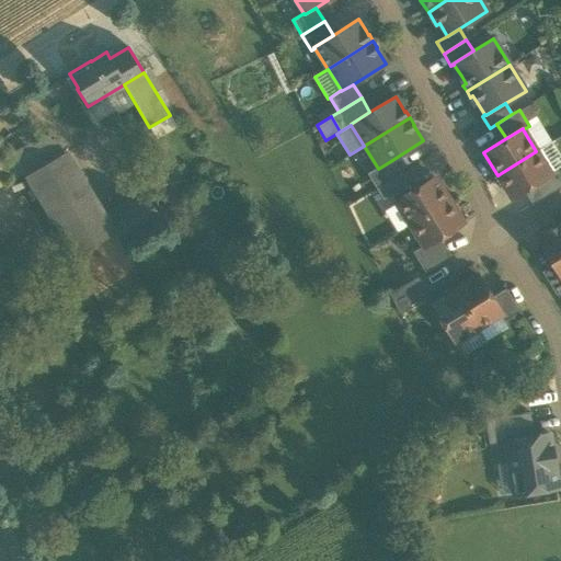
[(11,152),(27,180),(65,157),(58,145),(43,134),(11,152)]
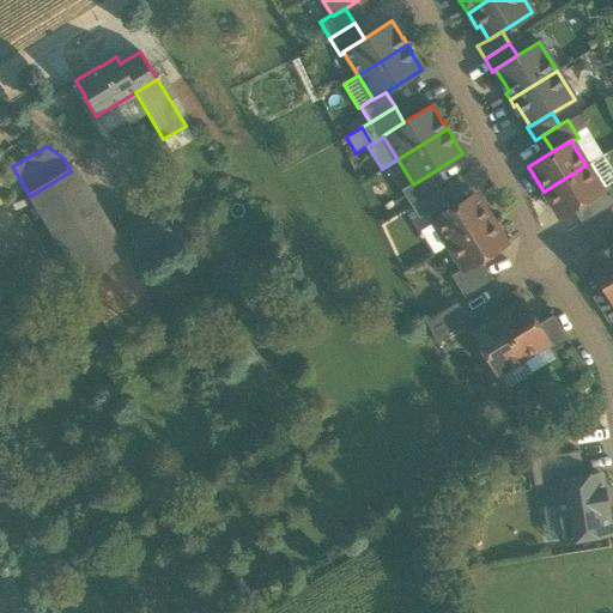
[(600,188),(586,165),(544,192),(559,216),(571,208),(595,193),(601,189),(600,188)]
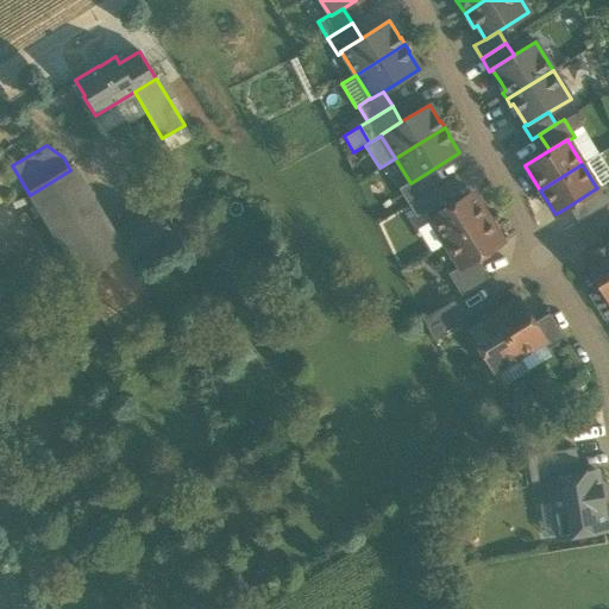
[(81,280),(90,274),(121,255),(112,238),(70,170),(30,195),(81,280)]
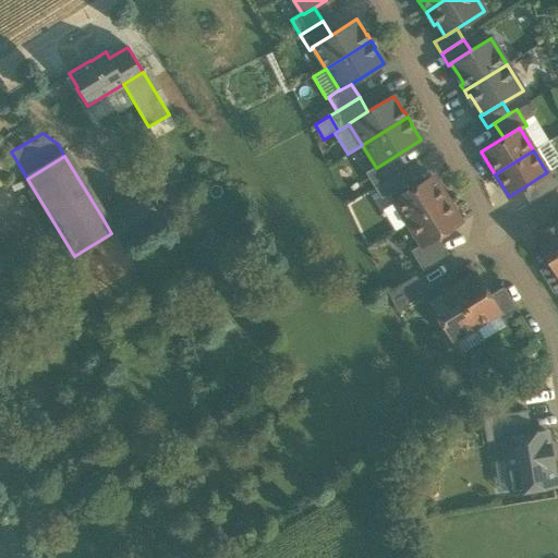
[(365,172),(374,187),(398,172),(390,159),(376,168),(375,166),(365,172)]
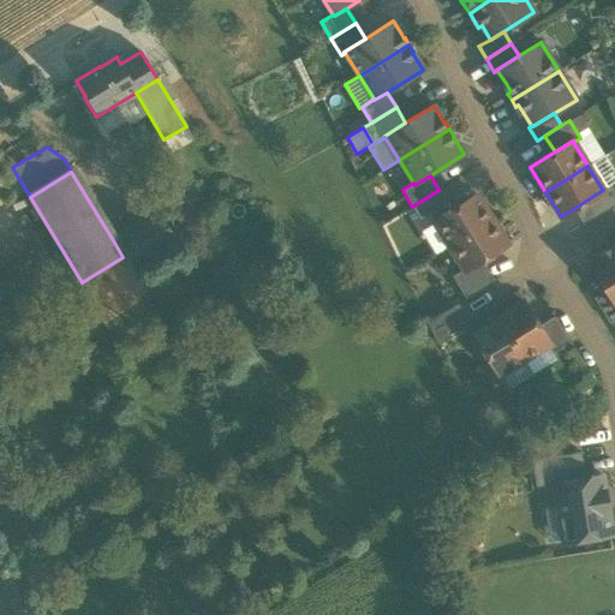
[(597,193),(607,210),(614,204),(614,195),(609,185),(602,189),(603,190),(597,193)]
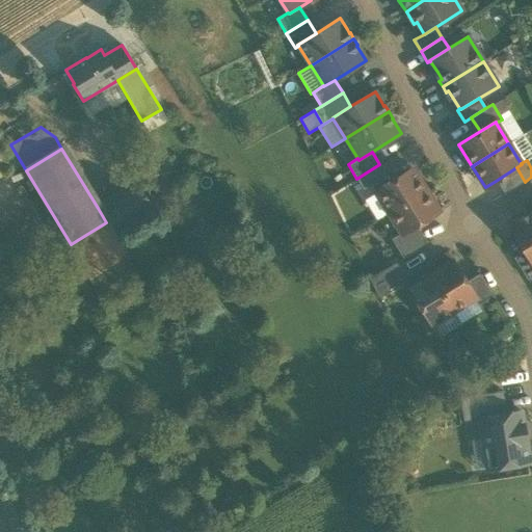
[(388,177),(379,164),(356,179),(364,189),(371,184),(372,186),(388,177)]
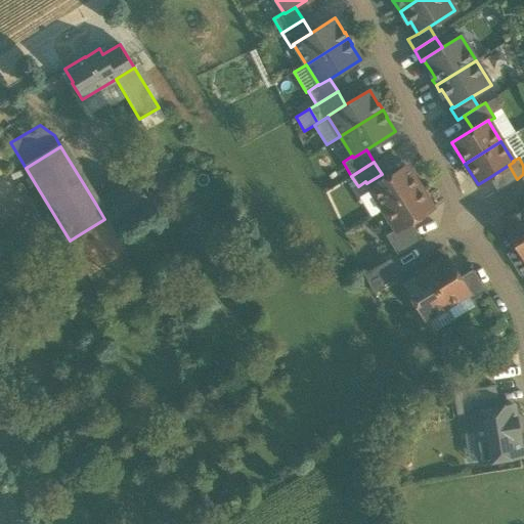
[(488,178),(496,191),(517,179),(509,165),(488,178)]
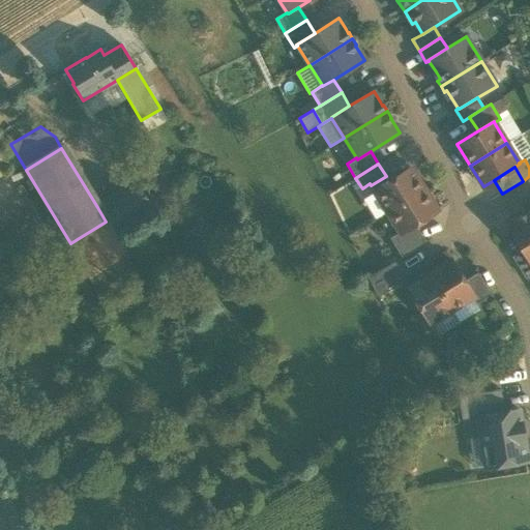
[(374,190),(387,212),(423,189),(410,169),(374,190)]
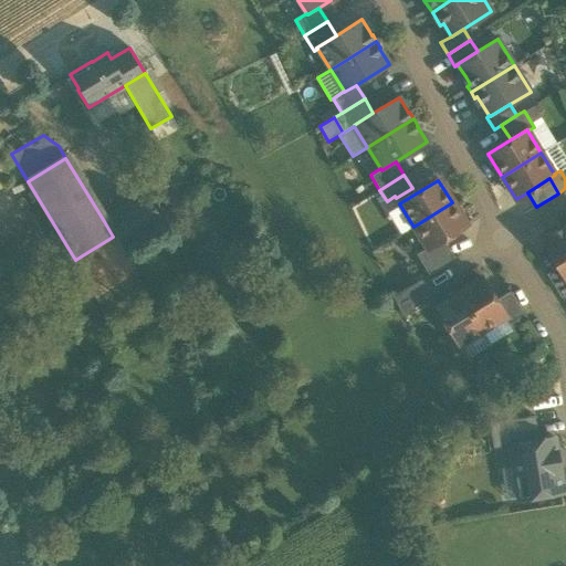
[(113,237),(123,253),(164,224),(143,195),(104,221),(113,237)]
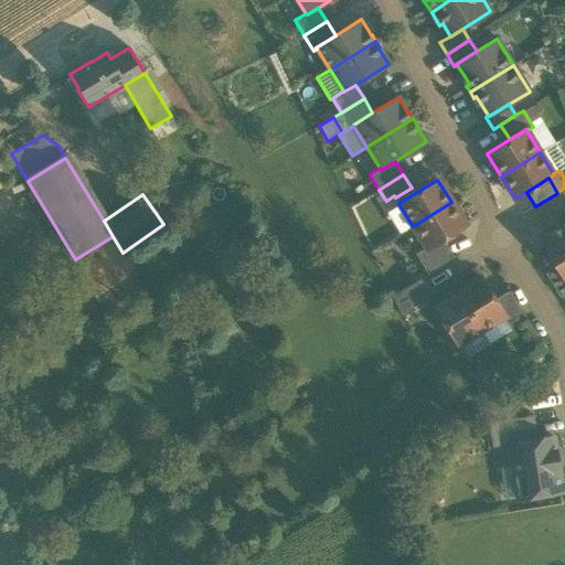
[(466,224),(451,202),(413,226),(426,247),(427,248),(441,240),(466,224)]
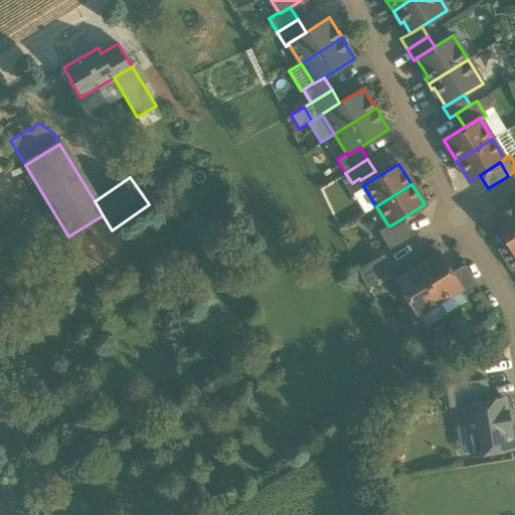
[(514,209),(513,206),(507,210),(507,211),(504,213),(493,220),(507,243),(514,255),(514,209)]
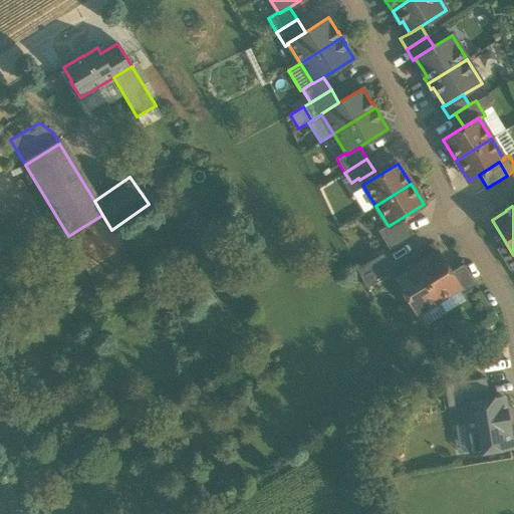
[(76,231),(86,247),(111,230),(102,215),(76,231)]
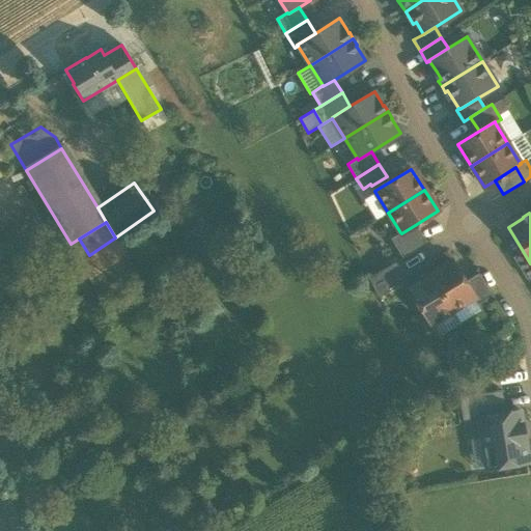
[(390,239),(401,258),(426,243),(415,225),(401,233),(400,232),(390,239)]
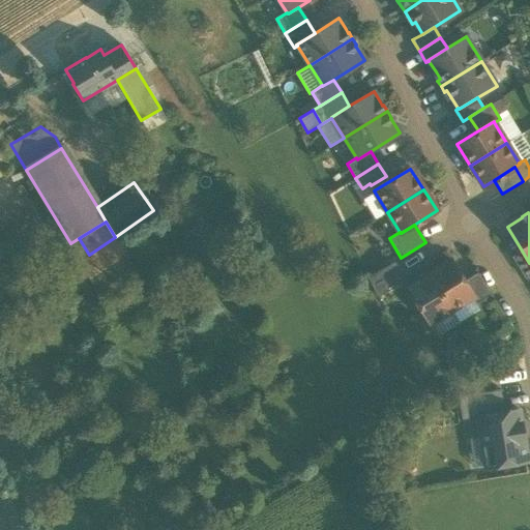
[(126,253),(115,237),(89,255),(99,270),(126,253)]
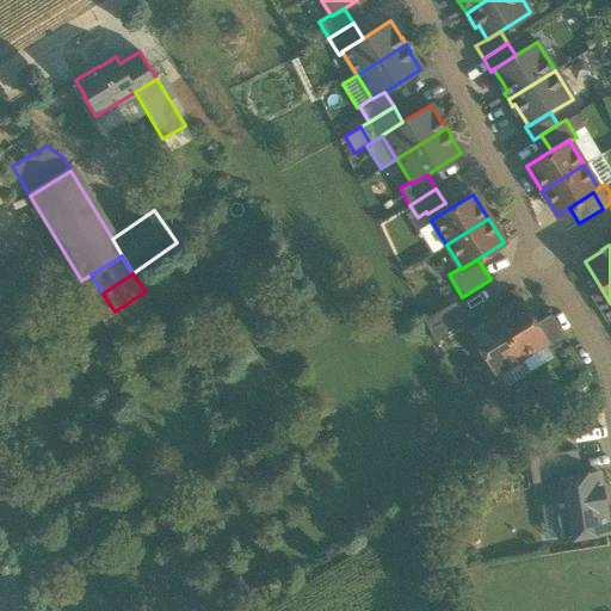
[(590,296),(605,321),(610,316),(610,303),(602,289),(590,296)]
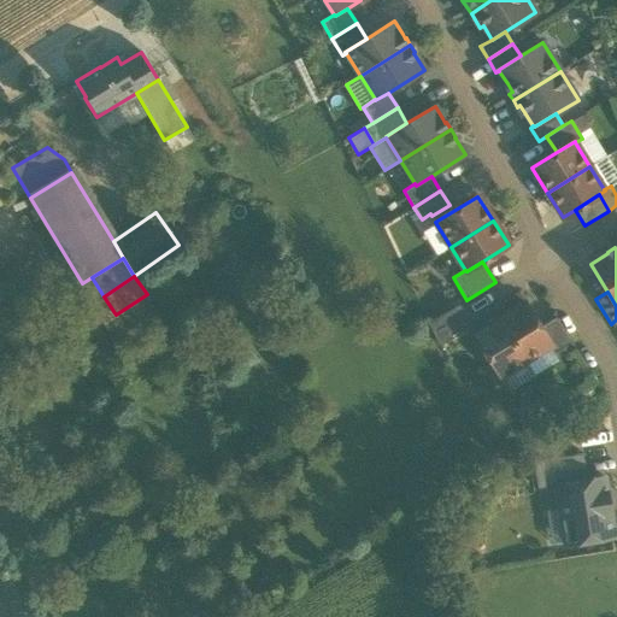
[(524,303),(500,318),(526,360),(550,346),(551,346),(540,328),(524,303)]
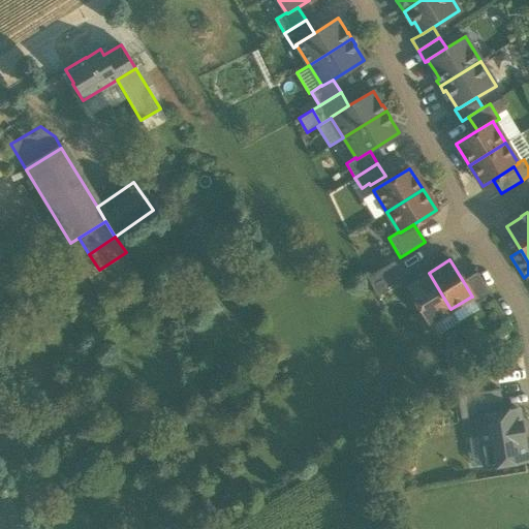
[(367,276),(376,297),(405,279),(394,260),(367,276)]
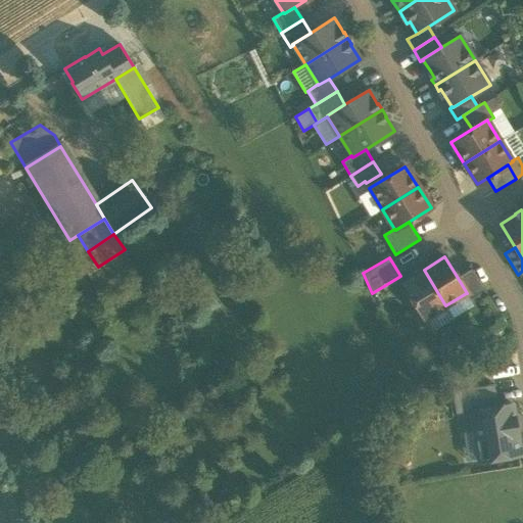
[(425,319),(445,305),(424,270),(402,283),(425,319)]
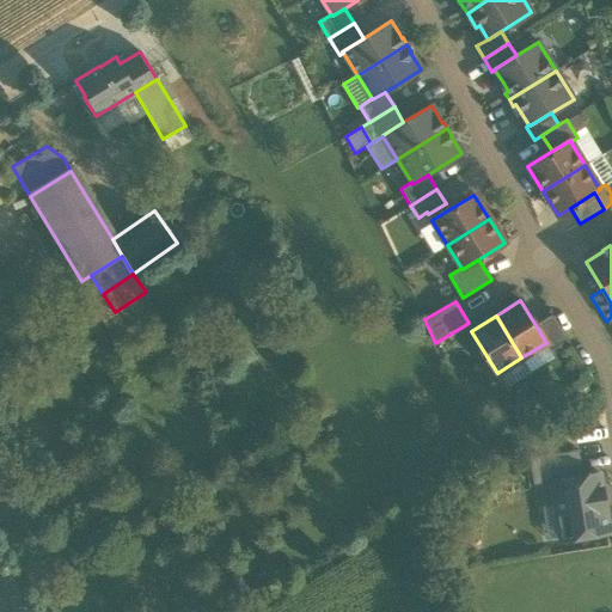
[(545,343),(550,350),(567,340),(551,316),(536,325),(546,343),(545,343)]
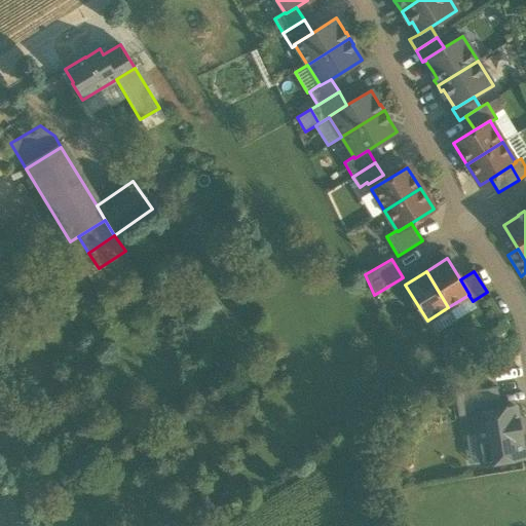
[(468,295),(448,307),(455,320),(476,307),(473,301),(468,295)]
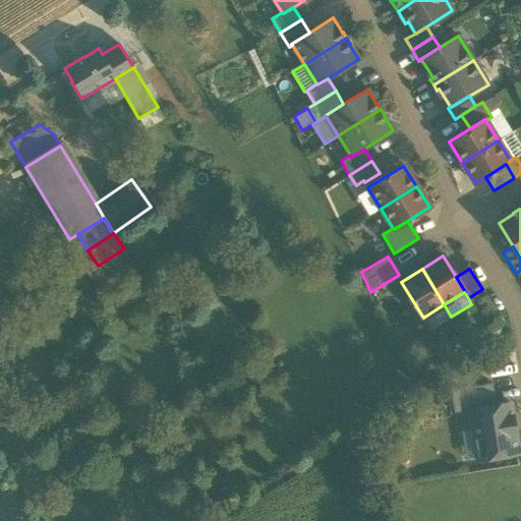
[(430,329),(451,316),(444,304),(423,317),(430,329)]
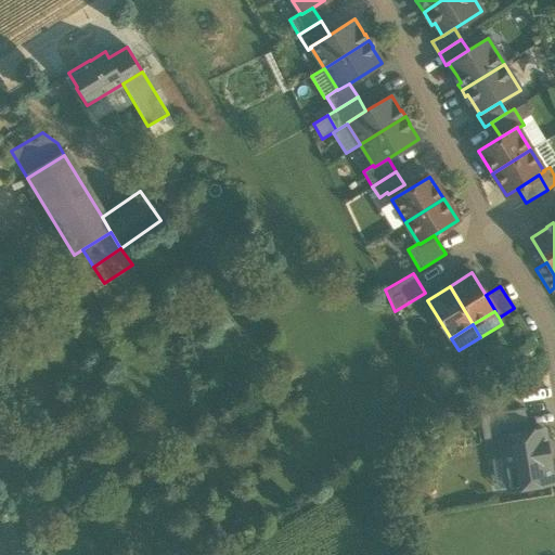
[(483,440),(501,438),(501,436),(528,431),(525,409),(479,415),(483,440)]
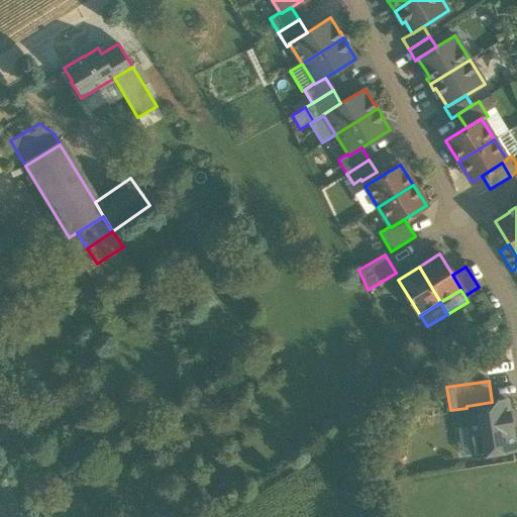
[(506,400),(492,402),(467,406),(467,408),(475,456),(514,449),(506,400)]
